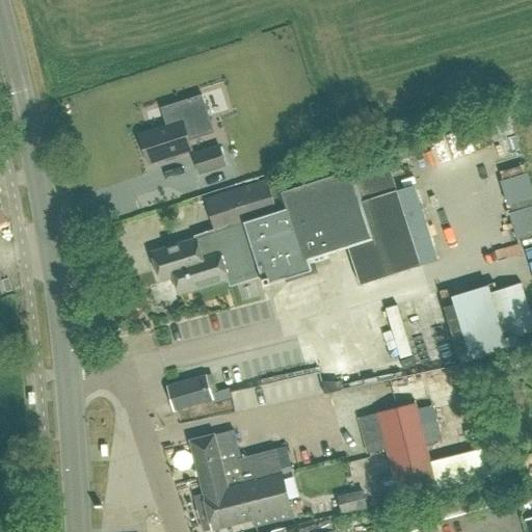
[(190,153),(181,124),(137,138),(148,167),(190,153)]
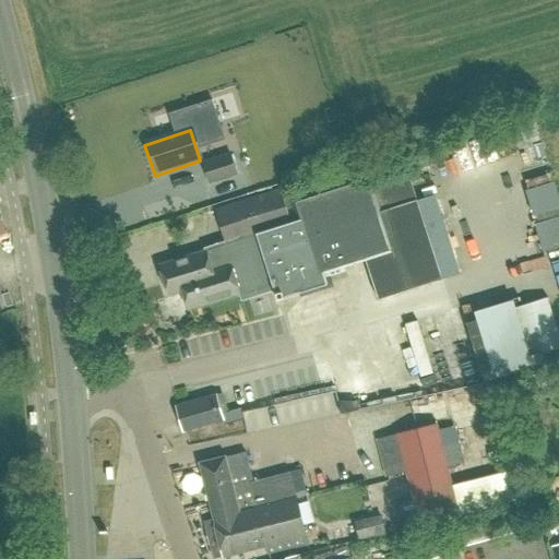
[(236,176),(229,153),(201,162),(207,183),(236,176)]
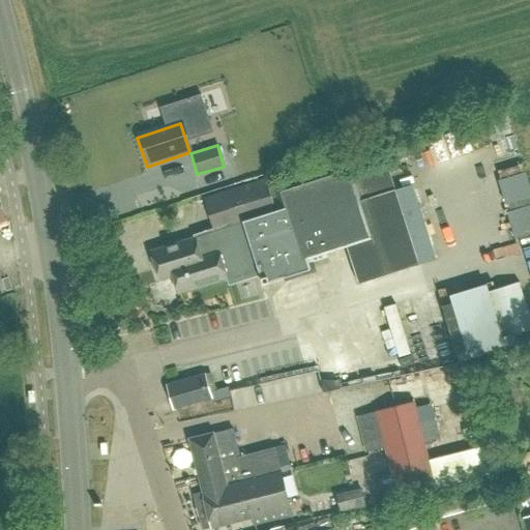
[(380,162),(280,192),(285,208),(275,210),(266,178),(202,198),(213,236),(226,233),(245,227),(262,284),(310,269),(306,258),(351,244),(360,274),(406,261),(385,193),(395,189),(389,167),(382,169),(380,162)]
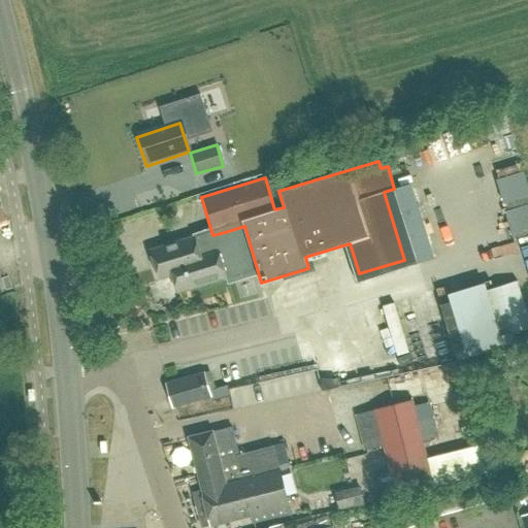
[(503,192),(526,185),(522,174),(500,182),(503,192)]
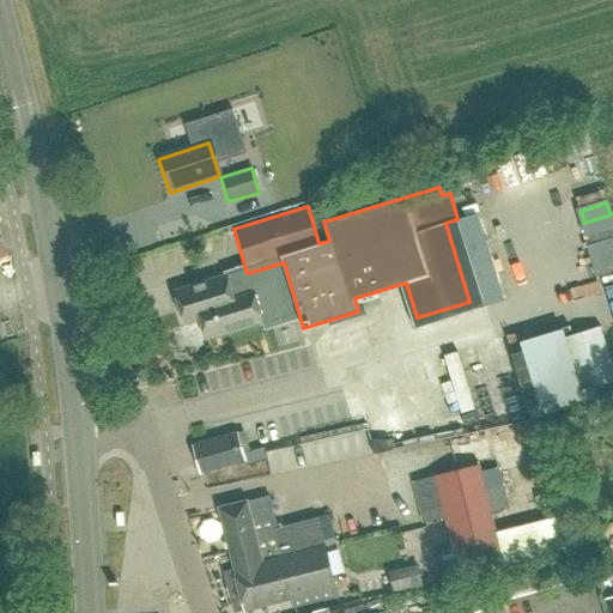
[(612,246),(600,248),(605,278),(612,275),(612,246)]
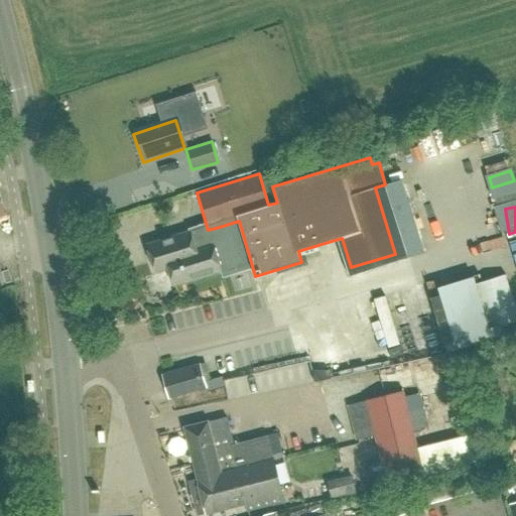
[(227,249),(220,227),(208,230),(149,248),(157,273),(170,270),(176,287),(223,273),(216,252),(227,249)]
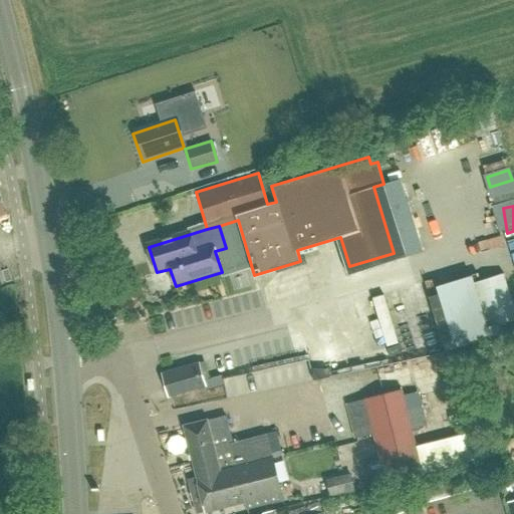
[(475,276),(440,285),(454,334),(488,324),(475,276)]
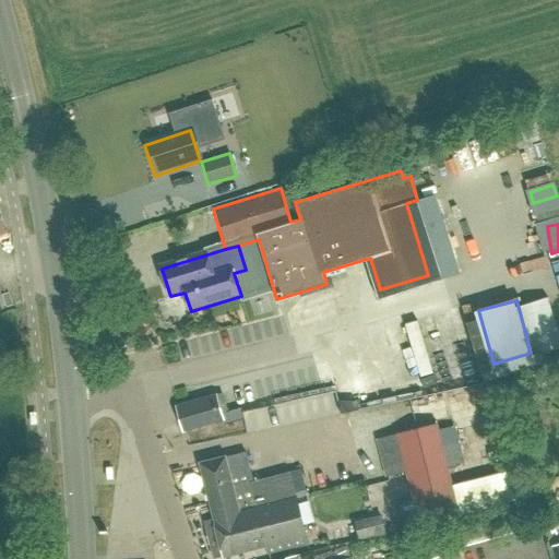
[(436,356),(475,342),(466,320),(453,325),(448,311),(429,318),(433,329),(427,331),(436,356)]
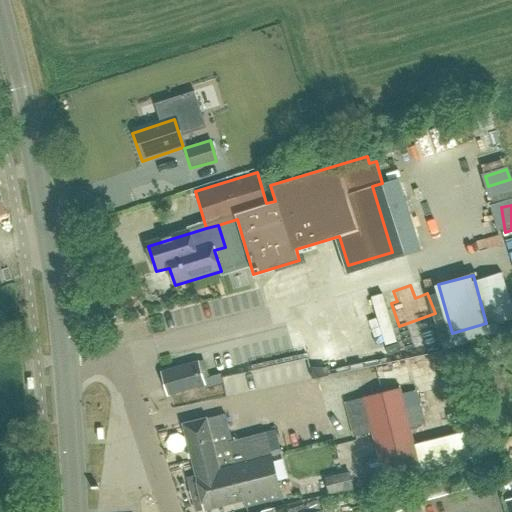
[(384,293),(373,297),(389,345),(400,341),(384,293)]
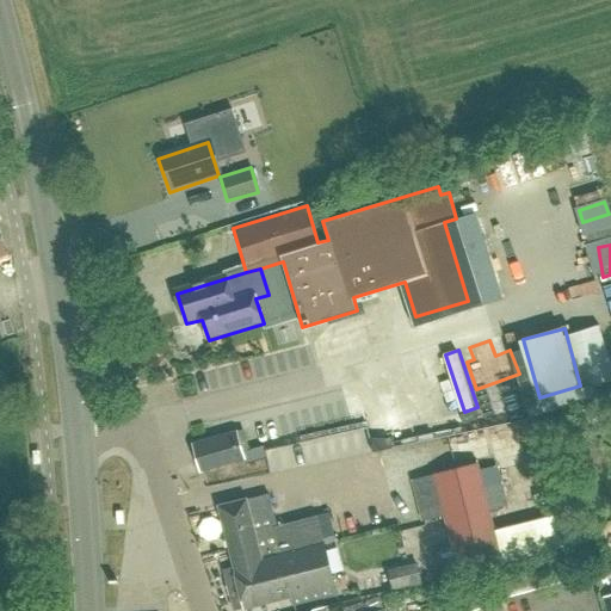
[(513,411),(528,405),(519,387),(506,393),(513,411)]
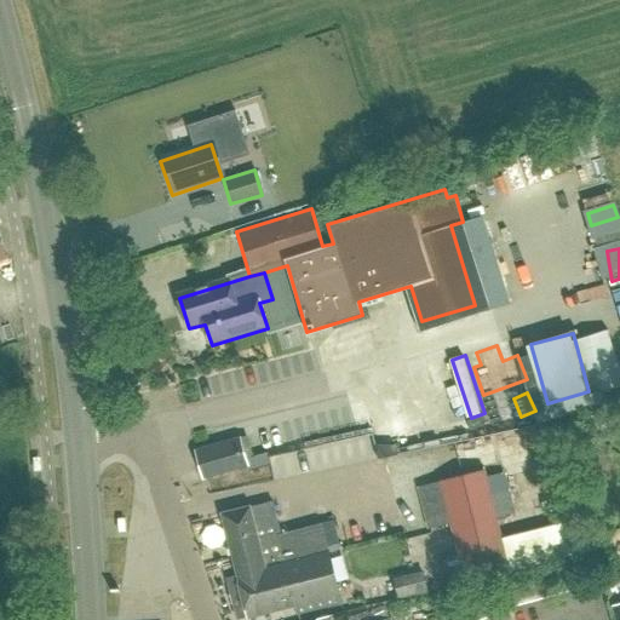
[(296,426),(282,429),(285,451),(298,448),(296,426)]
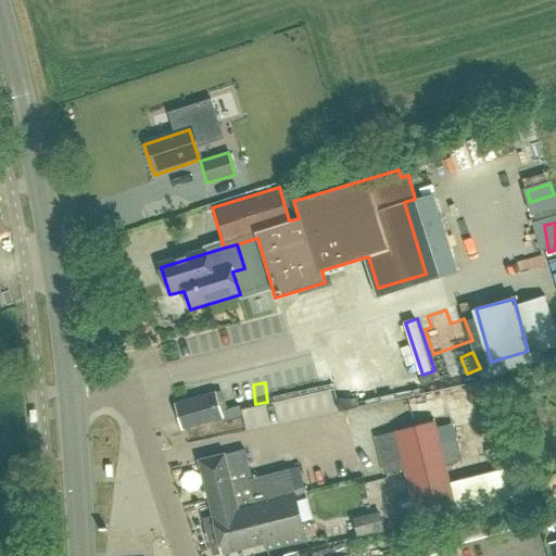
[(223,417),(215,391),(173,403),(180,429),(223,417)]
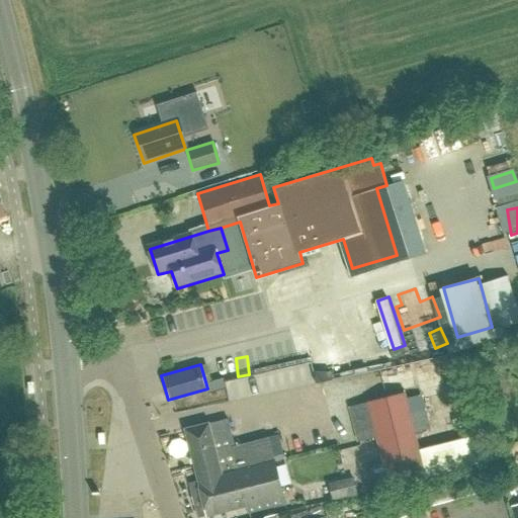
[(229,381),(231,392),(280,380),(278,370),(229,381)]
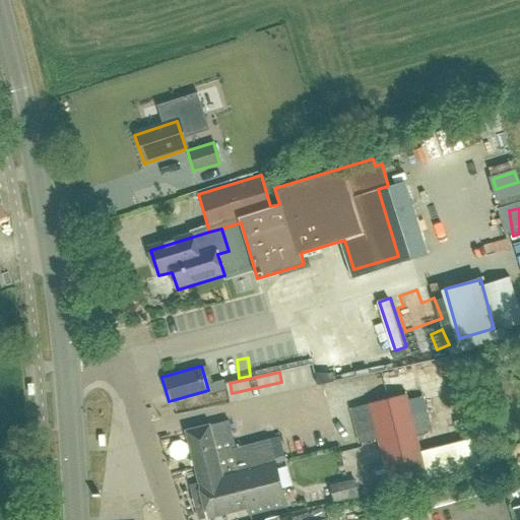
[(424,395),(408,399),(416,436),(433,432),(424,395)]
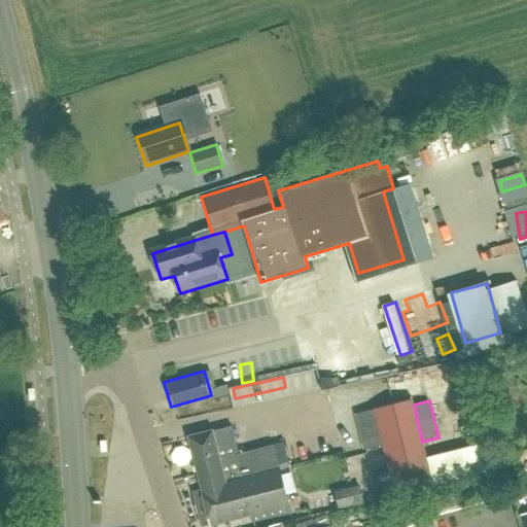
[(413,402),(378,412),(397,491),(432,483),(413,402)]
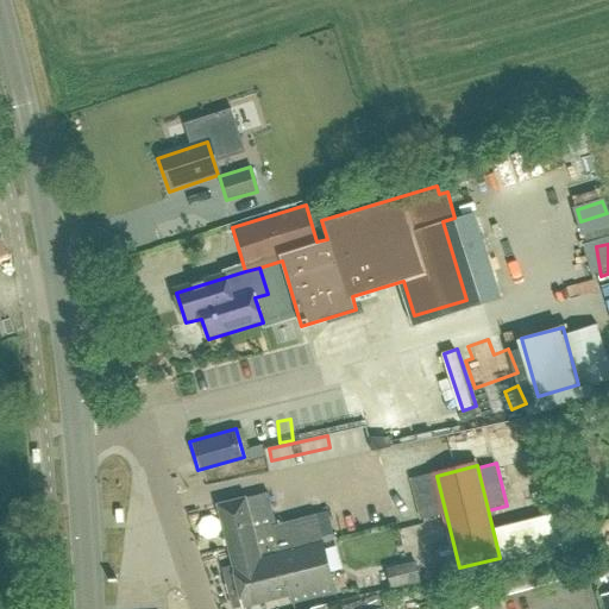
[(246,501),(219,509),(234,569),(234,570),(244,608),(250,608),(293,598),(294,606),(338,595),(322,539),(282,548),(269,497),(248,503),(246,501)]
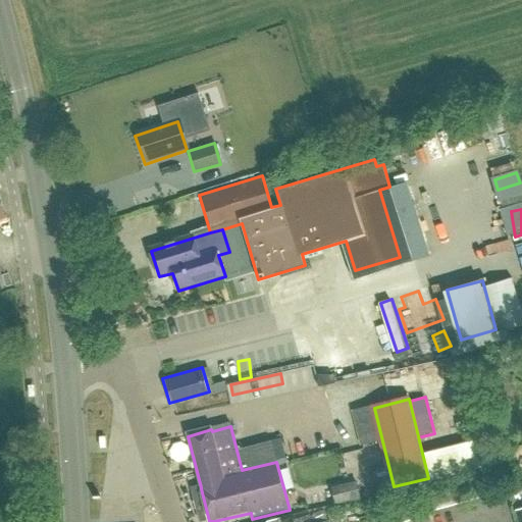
[(433,451),(422,453),(429,479),(439,477),(433,451)]
